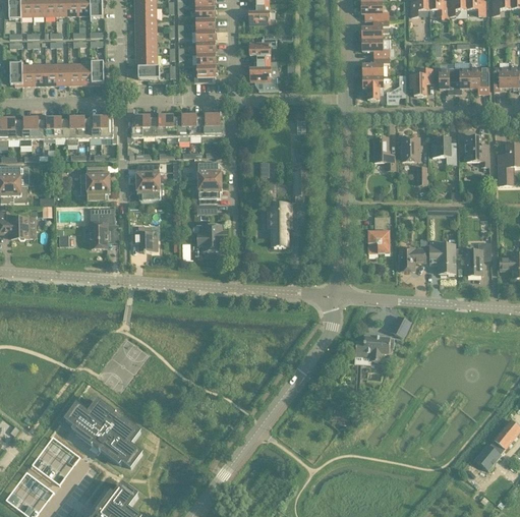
[(20,15),(19,0),(8,0),(8,17),(20,17),(20,15)]
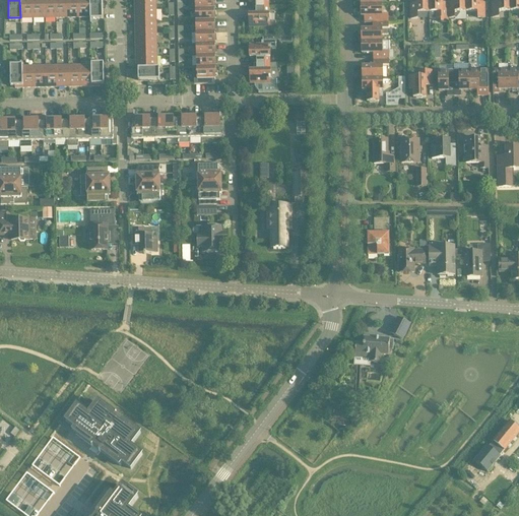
[(31,15),(30,0),(19,0),(20,15),(31,15)]
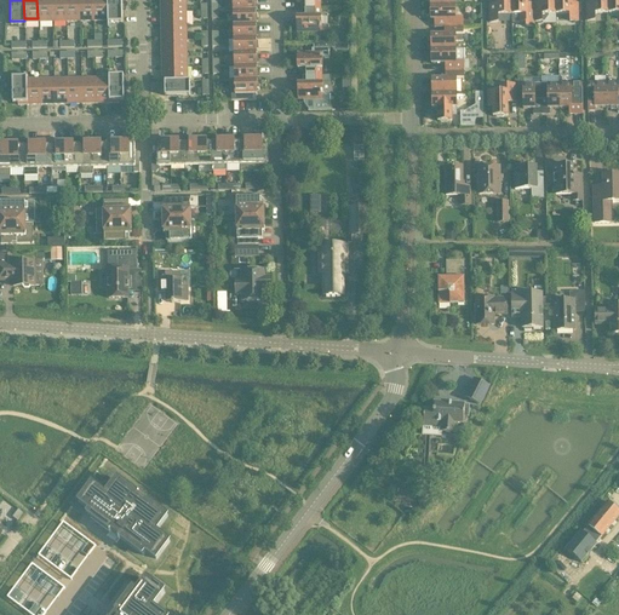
[(36,0),(38,18),(51,18),(51,0),(36,0)]
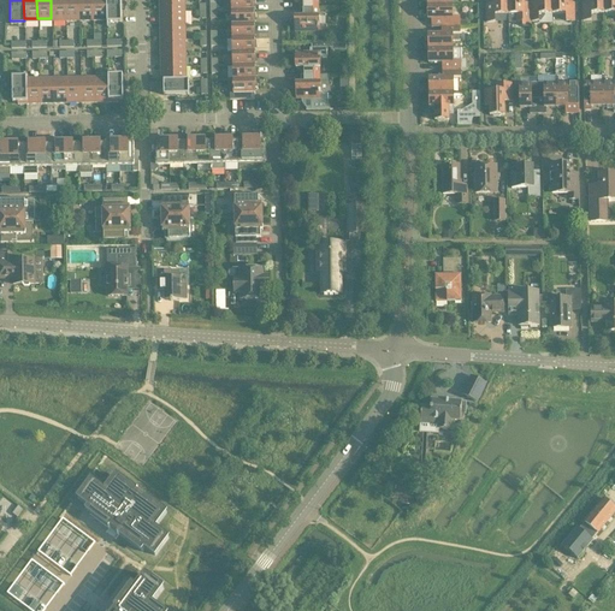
[(65,17),(64,0),(51,0),(51,18),(65,17)]
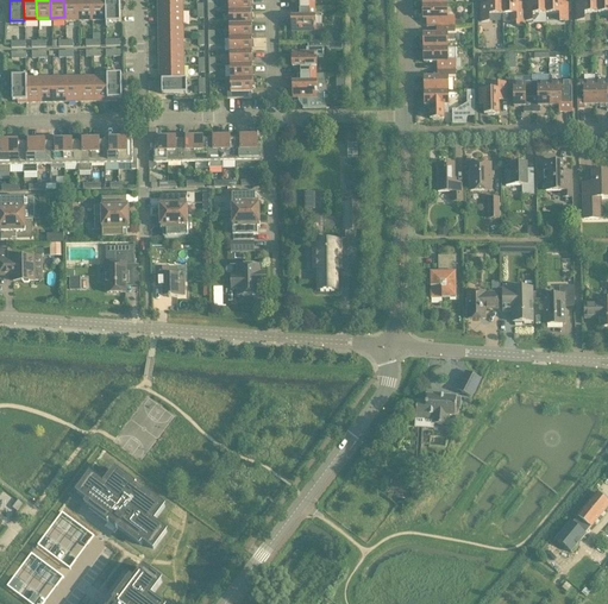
[(77,17),(76,0),(63,0),(64,17),(77,17)]
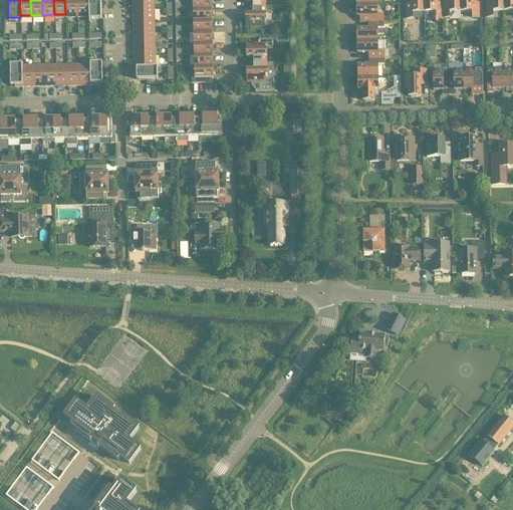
[(77,14),(76,0),(64,0),(65,14),(77,14)]
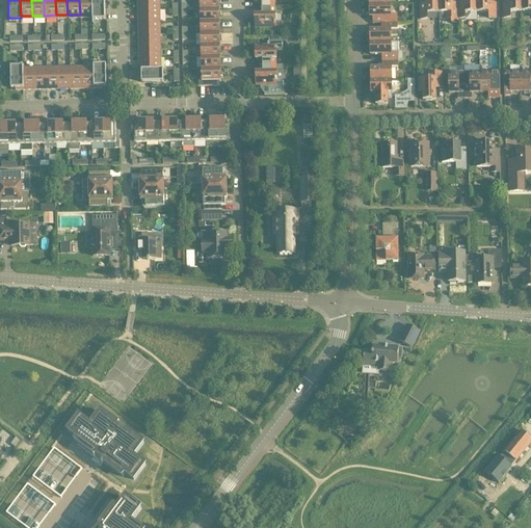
[(79,0),(80,15),(91,15),(90,0),(79,0)]
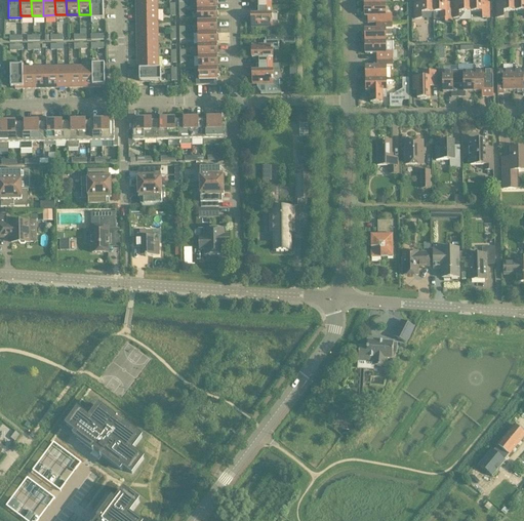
[(89,0),(90,14),(90,16),(103,16),(102,0),(89,0)]
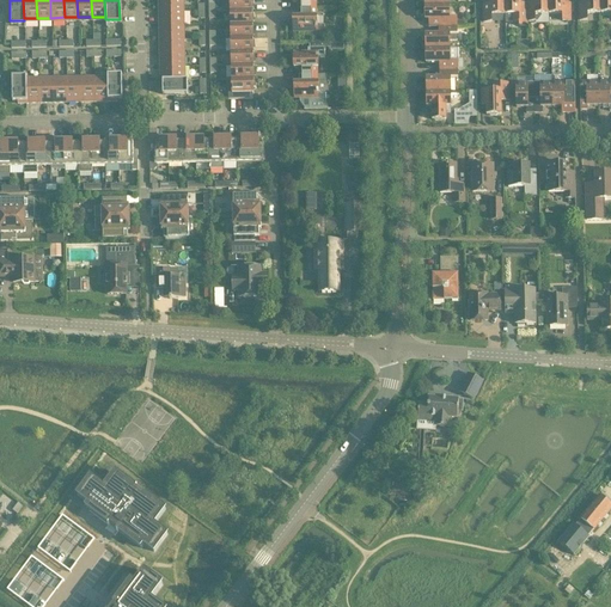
[(503,11),(503,0),(489,0),(489,2),(482,4),(482,18),(490,18),(490,11),(503,11)]
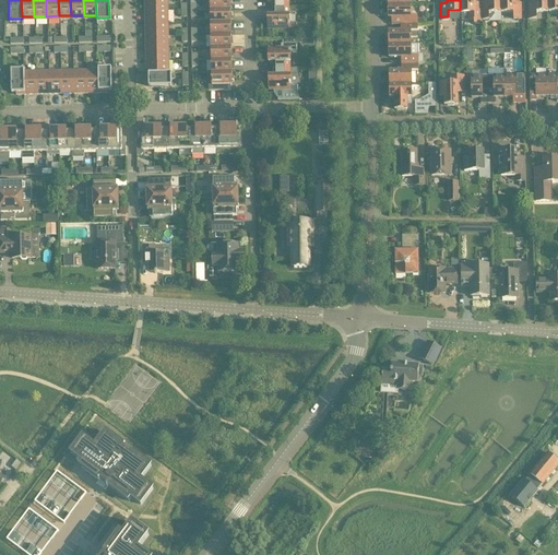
[(460,0),(460,10),(467,10),(467,16),(473,16),(473,21),(481,21),(481,16),(481,2),(473,2),(473,0),(460,0)]
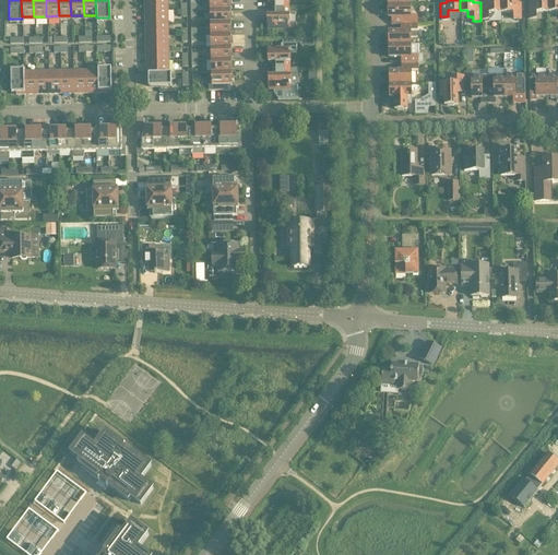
[(500,9),(499,0),(487,0),(487,2),(481,2),(481,16),(490,15),(493,12),(493,9),(500,9)]
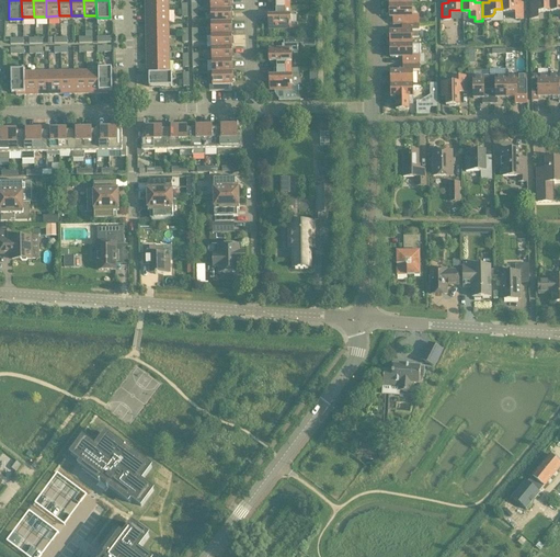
[(501,0),(502,9),(514,9),(514,15),(522,15),(522,1),(515,1),(515,0),(501,0)]
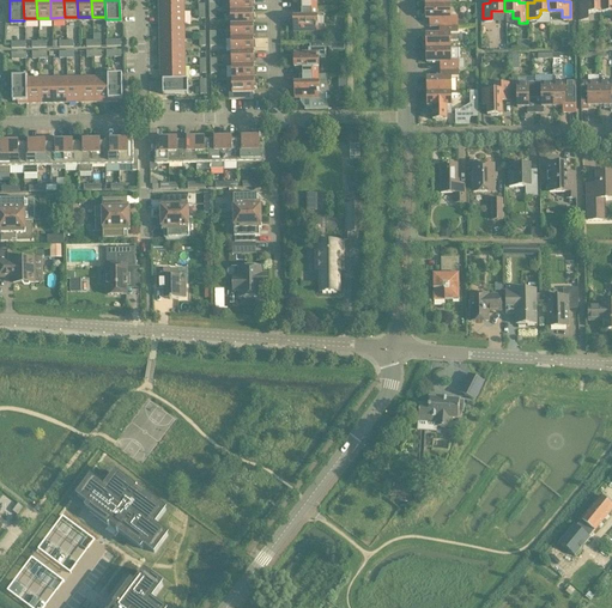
[(601,8),(600,0),(586,0),(586,1),(579,1),(579,17),(587,17),(587,8),(601,8)]
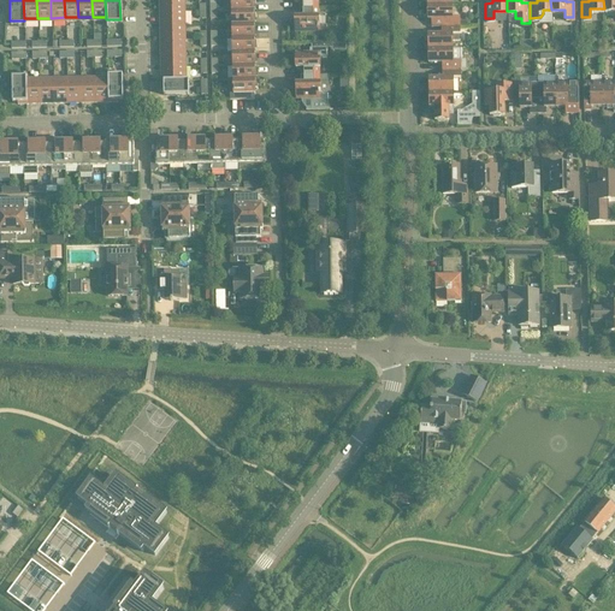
[(450,7),(450,1),(426,1),(427,16),(443,16),(443,23),(459,23),(459,15),(457,13),(457,12),(457,11),(456,10),(455,9),(454,7),(453,7),(450,7)]
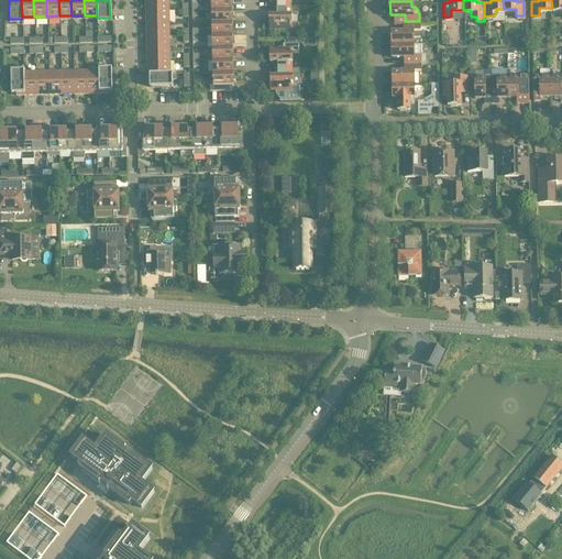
[(289,4),(273,4),(273,12),(268,12),(268,26),(282,25),(282,30),(297,30),(297,20),(290,20),(290,11),(289,11),(289,4)]
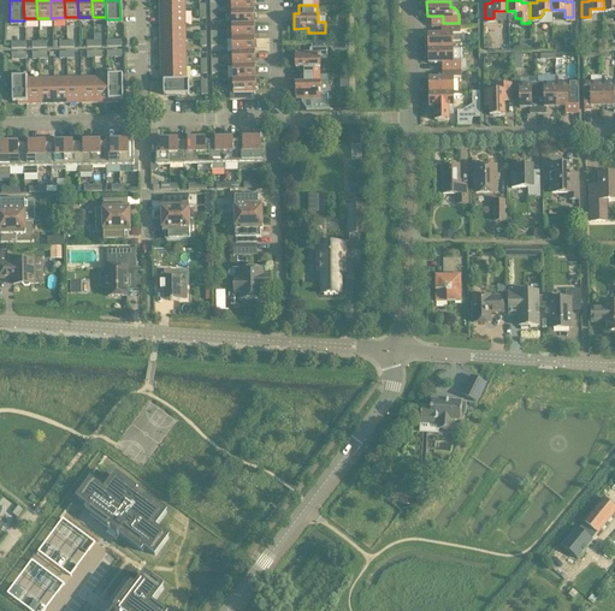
[(253,6),(231,7),(231,21),(253,21),(253,6)]
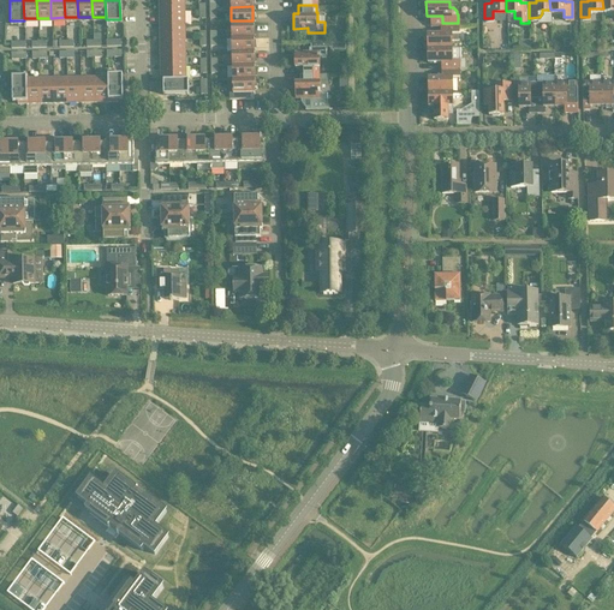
[(184,7),(159,9),(159,22),(184,22),(184,7)]
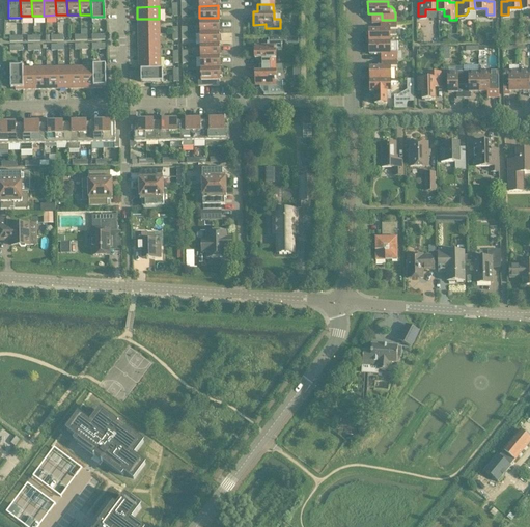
[(218,18),(199,18),(199,30),(218,29),(218,18)]
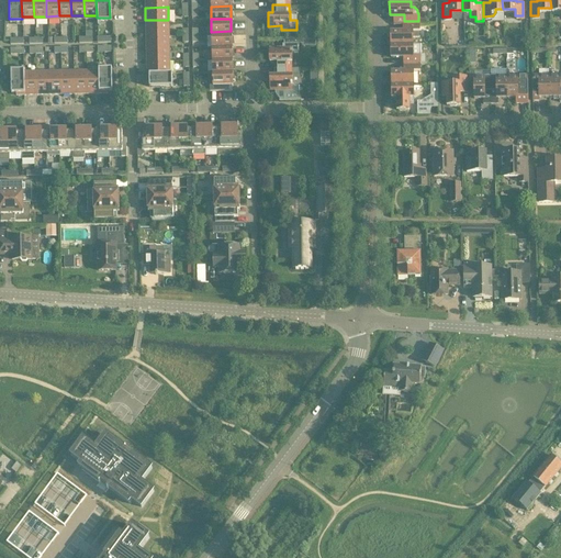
[(168,32),(168,20),(145,20),(145,33),(168,32)]
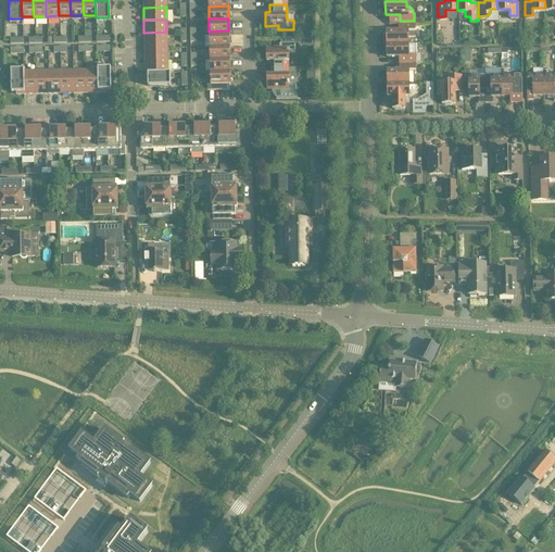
[(414,21),(400,21),(400,27),(386,27),(386,40),(407,40),(407,34),(414,34),(414,21)]
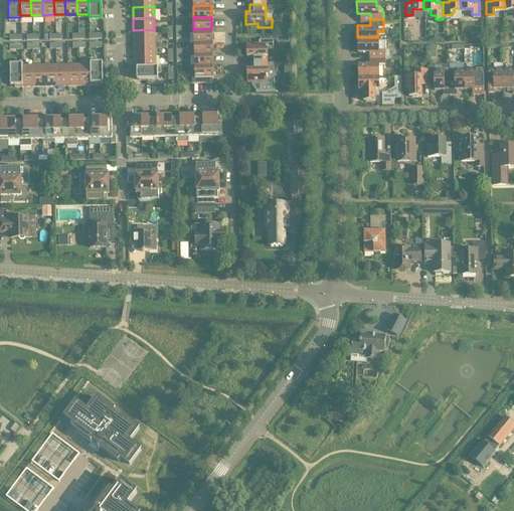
[(211,40),(211,28),(193,29),(193,40),(211,40)]
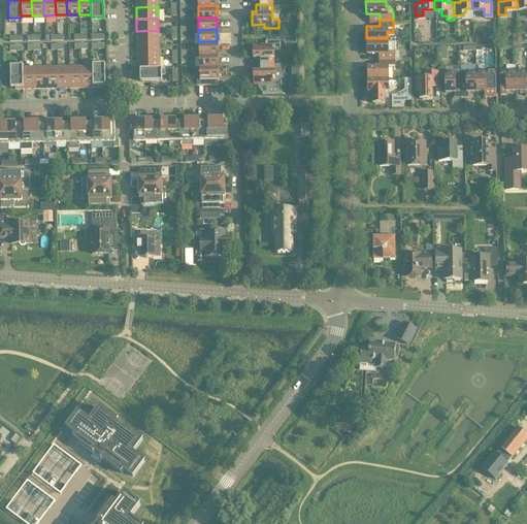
[(158,42),(158,30),(136,31),(136,42),(158,42)]
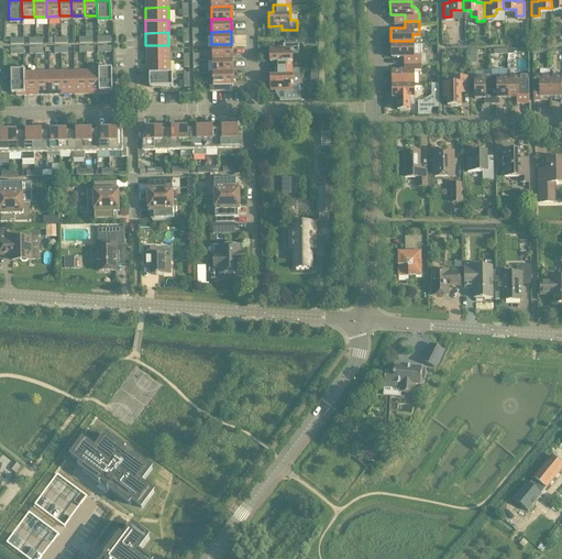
[(298,50),(298,41),(284,41),(282,41),(282,44),(268,45),(270,58),(274,58),(274,66),(290,65),(290,58),(291,58),(291,50),(298,50)]
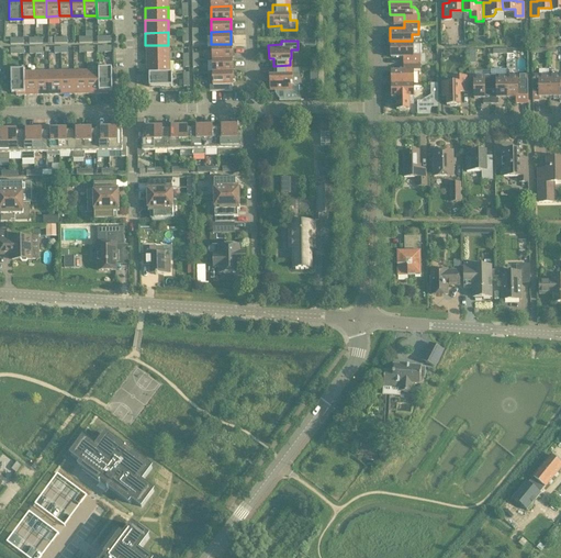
[(412,41),(390,41),(390,54),(405,54),(405,60),(419,60),(425,60),(425,52),(419,52),(419,41),(412,41)]
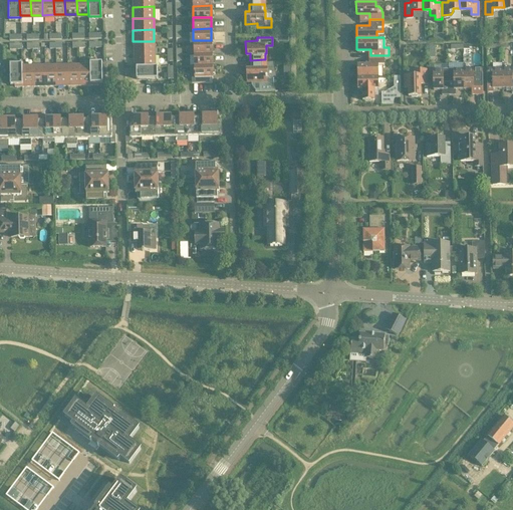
[(212,51),(211,40),(193,40),(194,51),(212,51)]
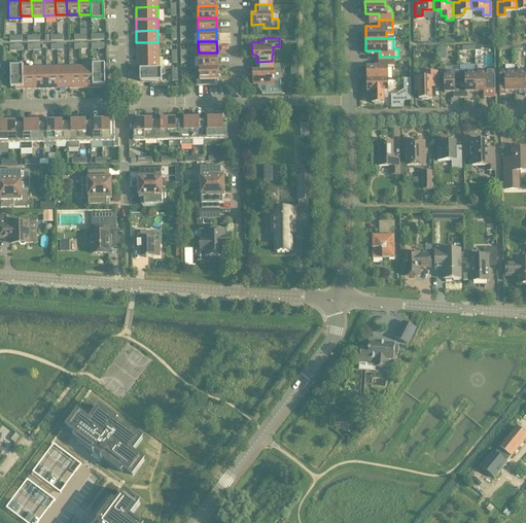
[(158,42),(136,42),(137,54),(159,54),(158,42)]
